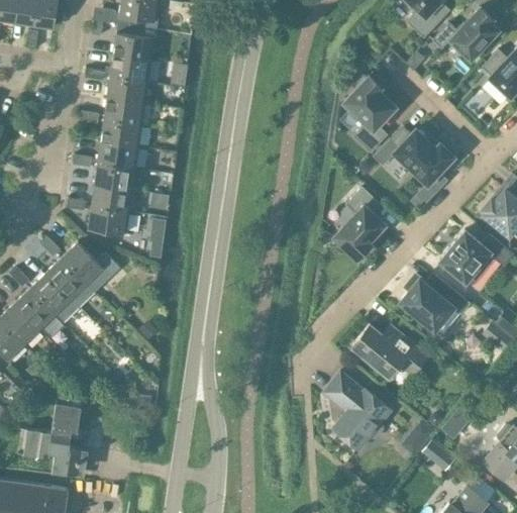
[(0,0),(0,21),(14,24),(17,0),(0,0)]
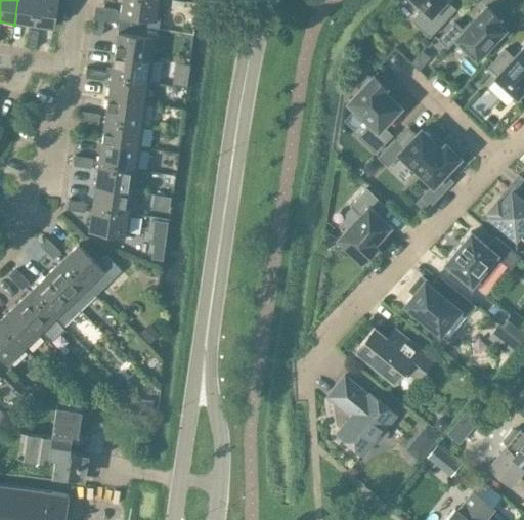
[(17,0),(14,25),(34,28),(37,0),(17,0)]
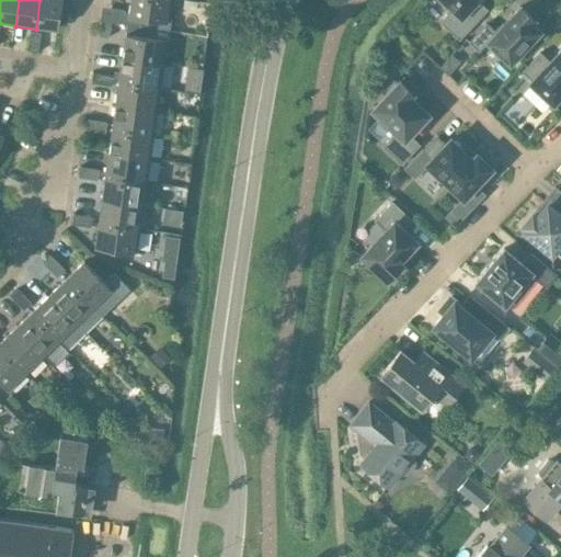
[(39,0),(36,30),(58,33),(61,0),(39,0)]
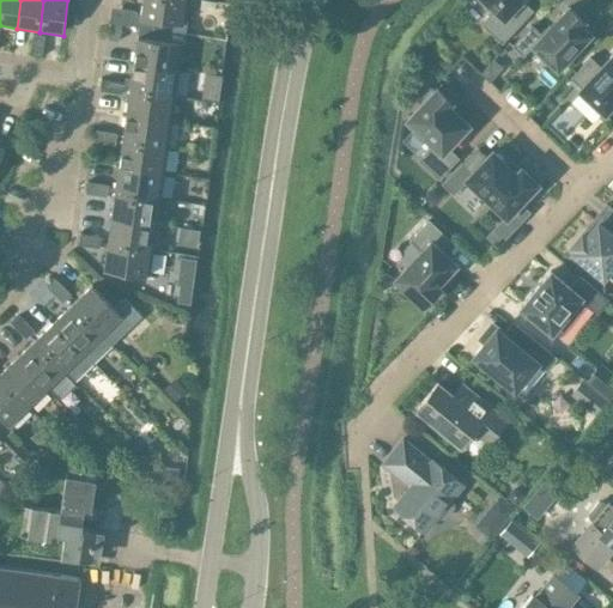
[(170,36),(173,26),(184,28),(189,1),(180,0),(143,0),(140,22),(153,24),(151,34),(170,36)]
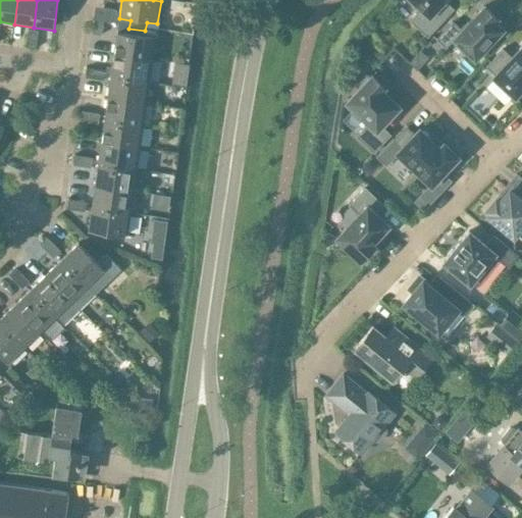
[(407,0),(420,12),(409,23),(427,41),(454,12),(444,3),(447,0),(407,0)]
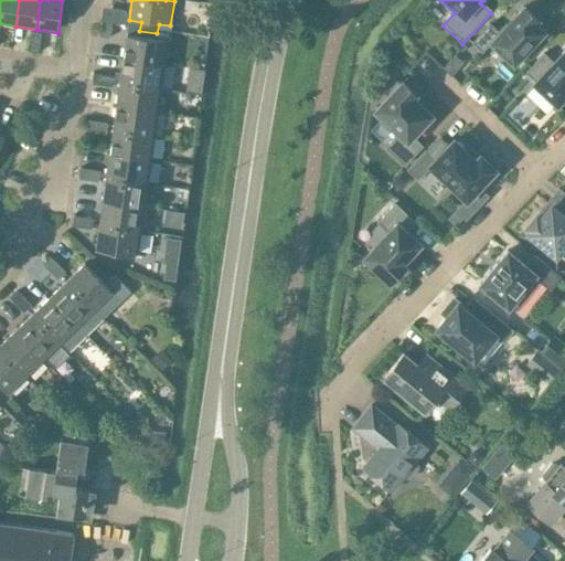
[(490,28),(471,46),(481,55),(491,46),(513,67),(543,34),(534,27),(536,23),(523,11),(499,36),(490,28)]
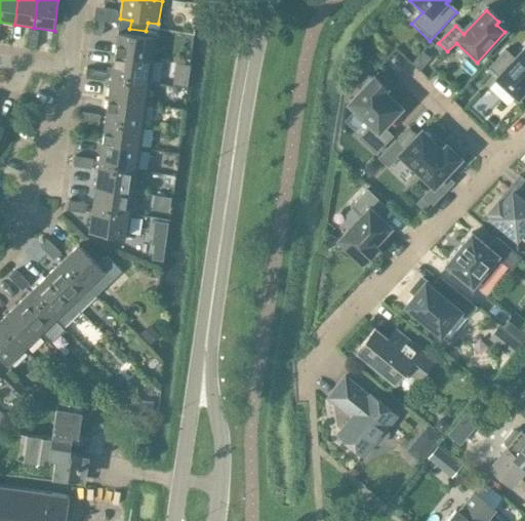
[(104,29),(93,27),(92,37),(102,38),(104,29)]
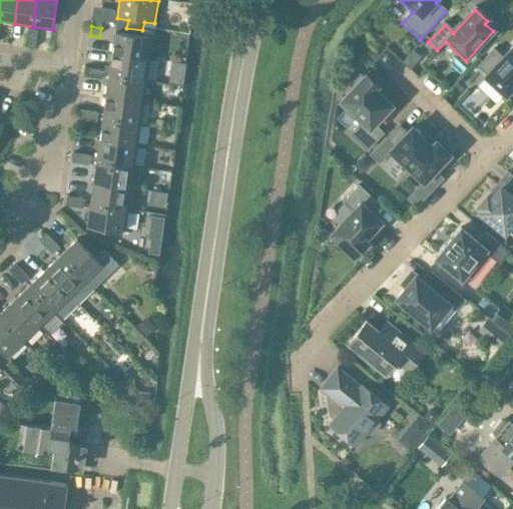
[(126,28),(125,35),(115,34),(111,56),(149,61),(152,39),(141,38),(142,30),(126,28)]
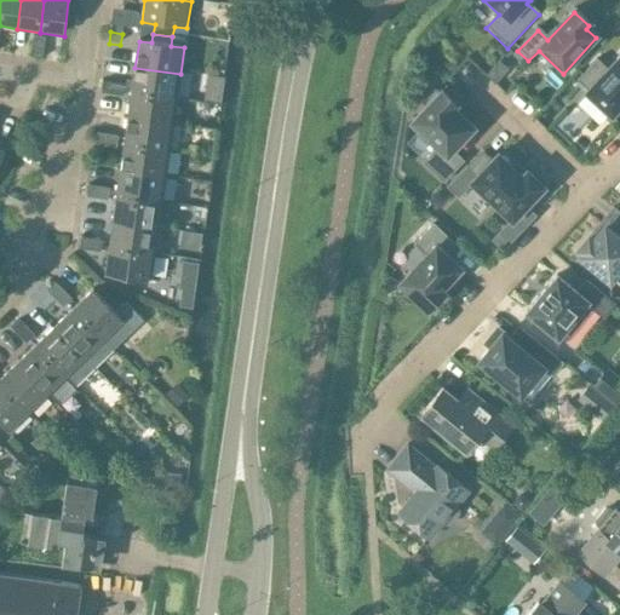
[(45,40),(33,39),(32,50),(42,51),(45,40)]
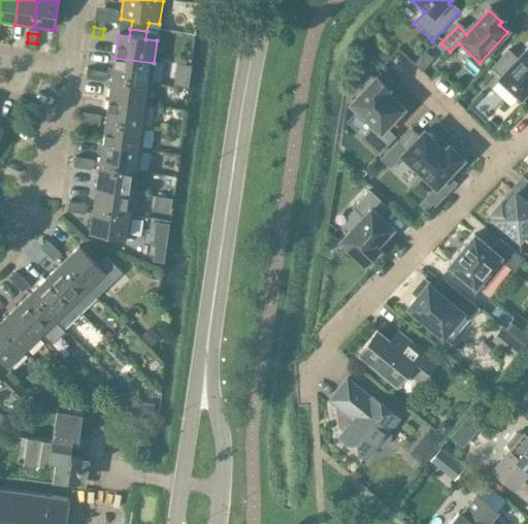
[(35,53),(36,43),(27,42),(25,52),(35,53)]
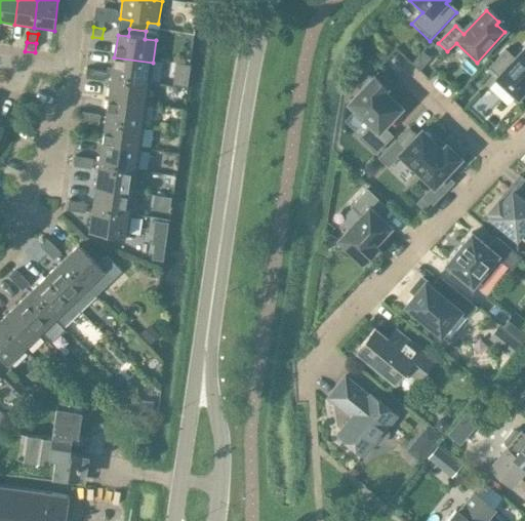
[(506,52),(488,71),(497,79),(496,80),(517,101),(524,91),(524,51),(524,50),(515,61),(506,52)]
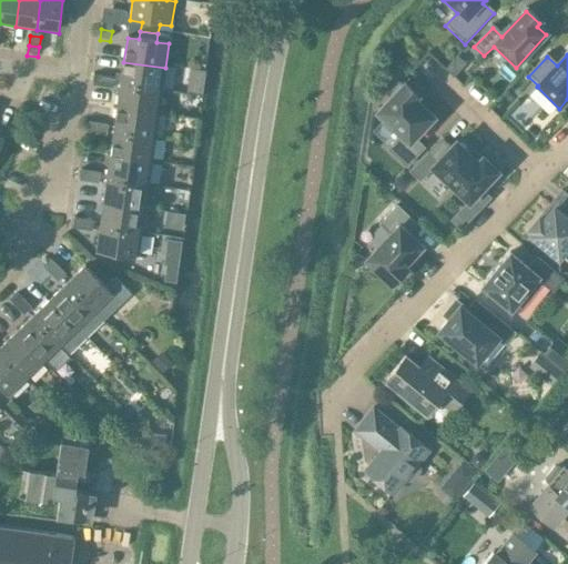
[(123,62),(120,86),(162,92),(165,68),(123,62)]
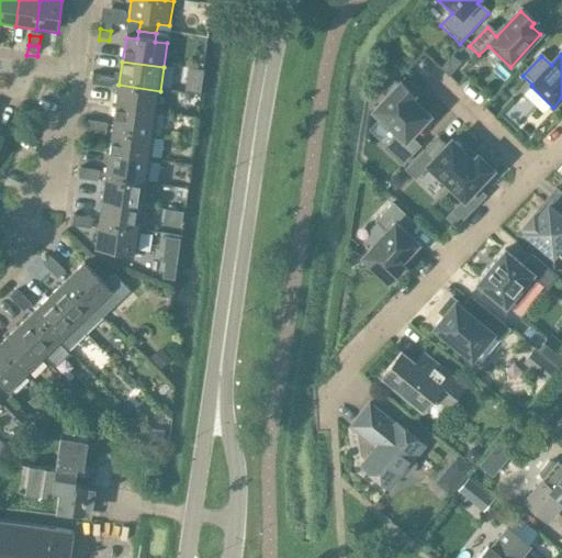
[(102,88),(103,77),(93,76),(92,87),(102,88)]
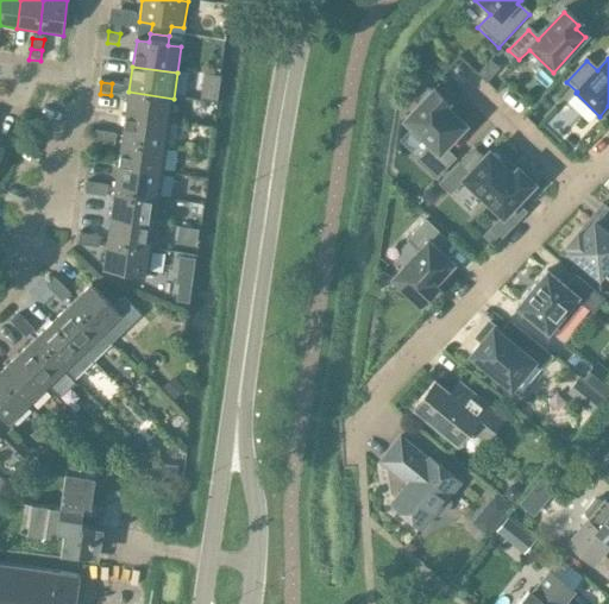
[(112,83),(111,95),(121,98),(123,86),(112,83)]
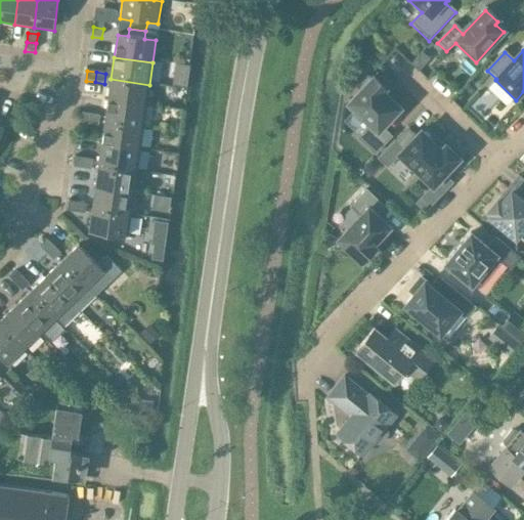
[(111,79),(107,101),(145,106),(149,85),(111,79)]
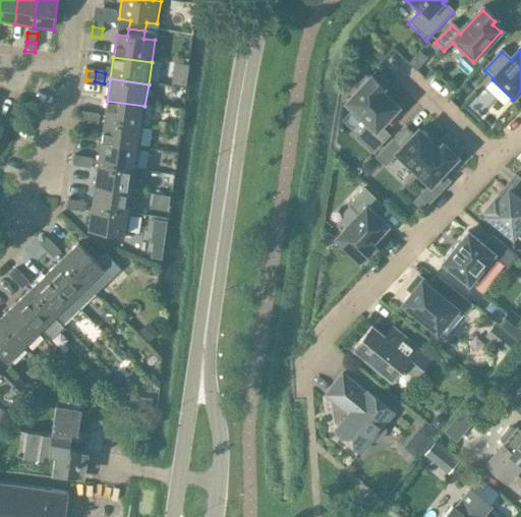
[(358,92),(345,105),(367,126),(355,139),(372,156),(389,138),(380,128),(397,110),(380,94),(383,91),(370,79),(368,81),(365,78),(355,89),(358,92)]
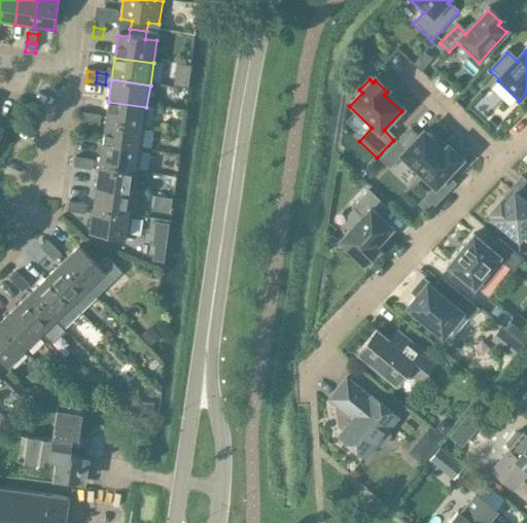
[(143,130),(146,107),(108,102),(105,124),(143,130)]
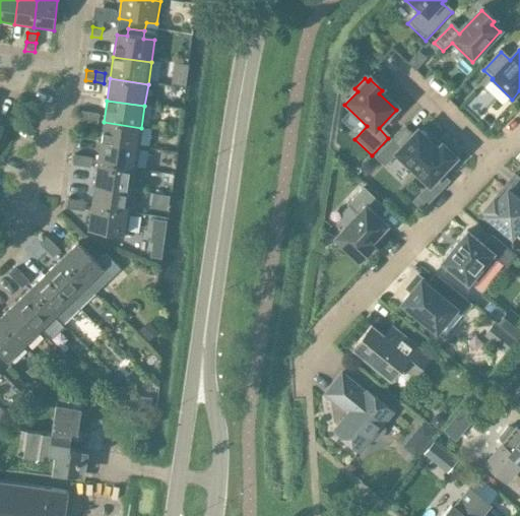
[(88,125),(89,115),(80,114),(79,123),(88,125)]
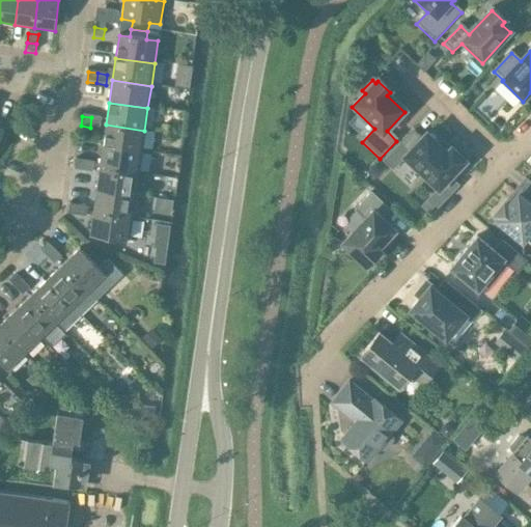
[(91,117),(90,128),(100,129),(101,118),(91,117)]
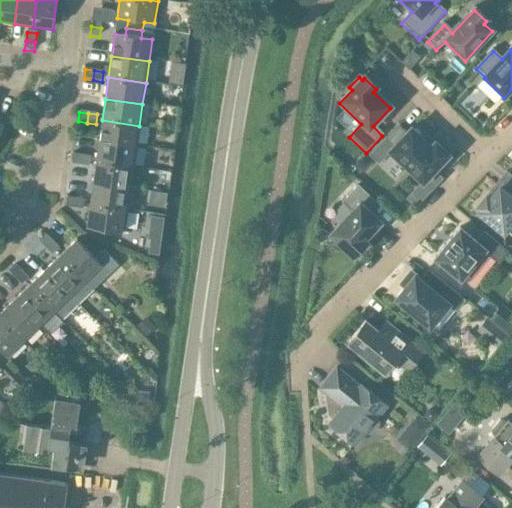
[(102,120),(99,142),(136,147),(139,126),(102,120)]
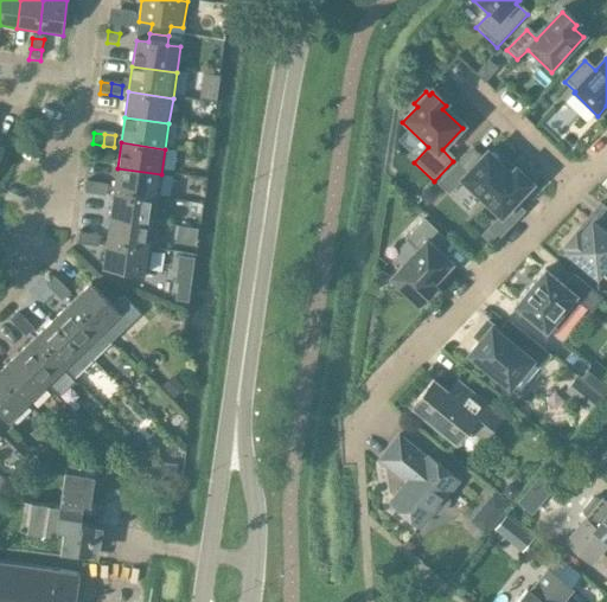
[(532,180),(521,170),(517,173),(515,171),(510,175),(487,154),(467,175),(457,165),(438,186),(448,197),(462,183),(500,218),(531,186),(529,184),(532,180)]
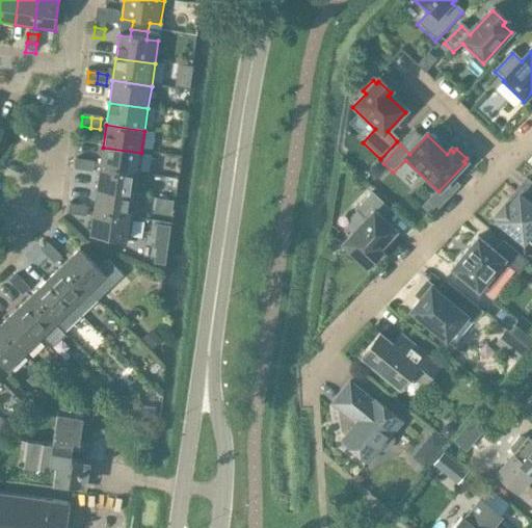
[(103,148),(100,170),(138,176),(141,153),(103,148)]
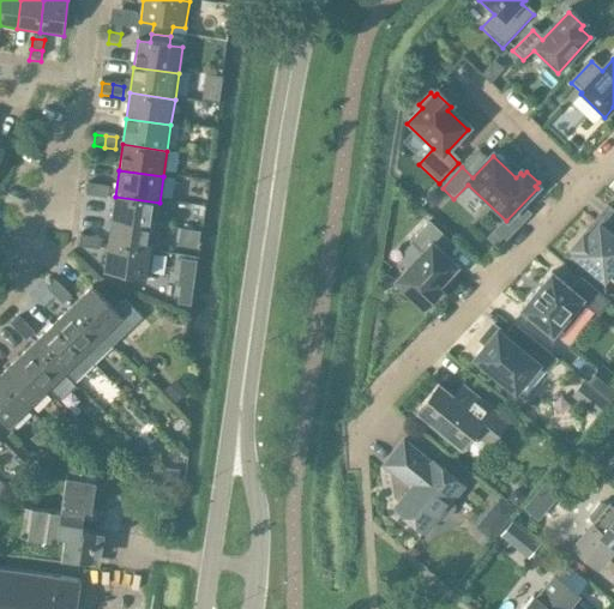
[(96,199),(98,187),(88,186),(85,198),(96,199)]
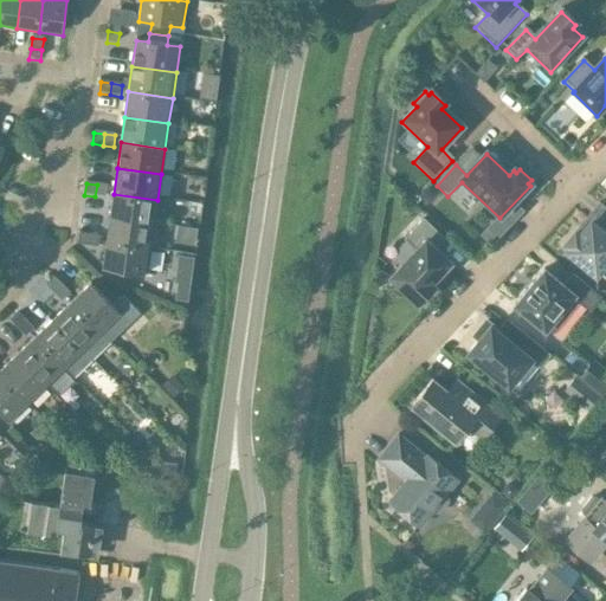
[(97,185),(95,196),(105,199),(108,187),(97,185)]
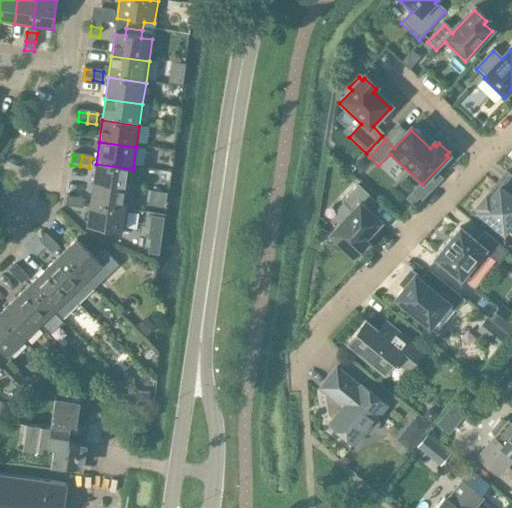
[(96,164),(93,185),(130,190),(133,169),(96,164)]
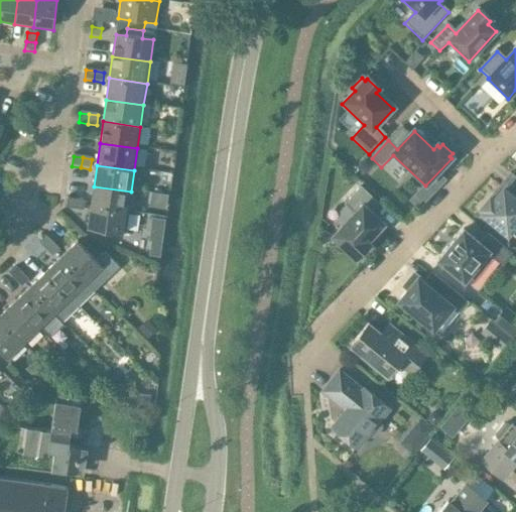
[(94,186),(91,208),(128,214),(131,192),(94,186)]
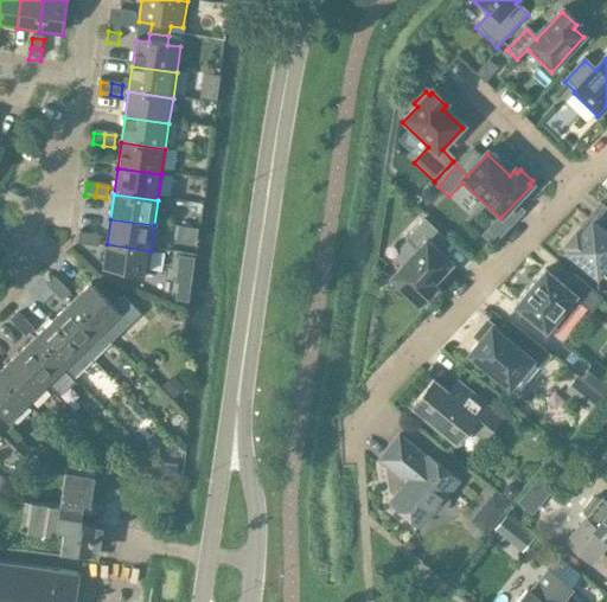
[(416,253),(391,280),(419,306),(434,289),(430,287),(451,266),(435,251),(445,242),(425,222),(404,242),(416,253)]
